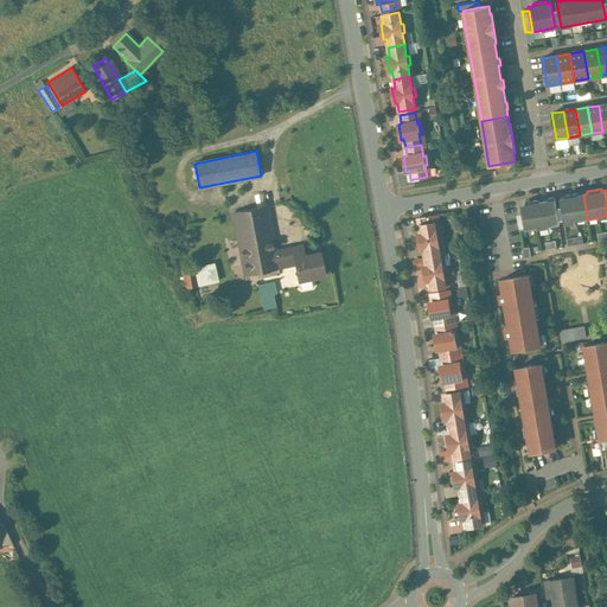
[(579,192),(564,195),(564,197),(560,198),(564,223),(575,222),(587,219),(583,195),(579,195),(579,192)]
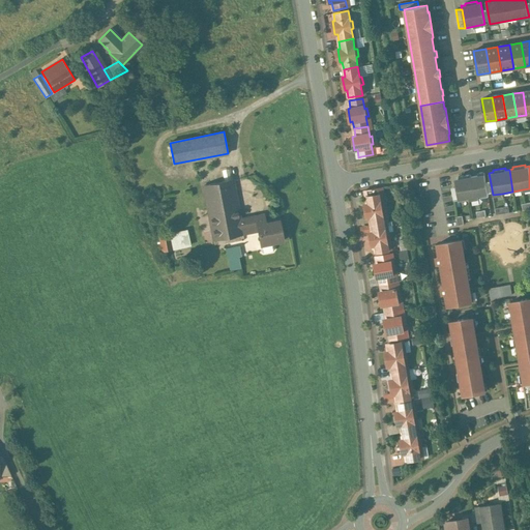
[(478,177),(471,178),(471,174),(459,176),(460,180),(455,181),(458,195),(459,200),(459,201),(469,199),(478,198),(489,196),(484,172),(478,173),(478,177)]
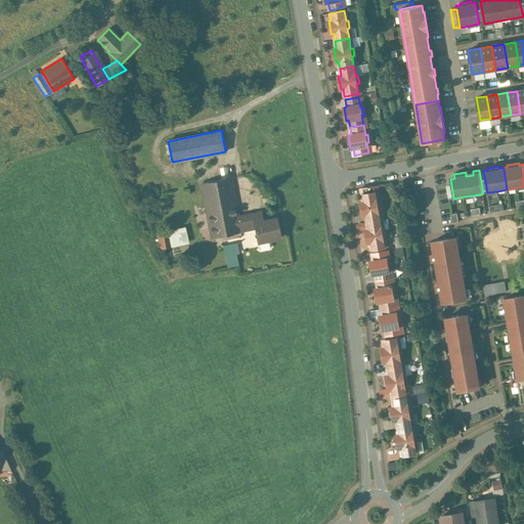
[(230,178),(202,184),(211,237),(241,231),(239,227),(237,217),(230,178)]
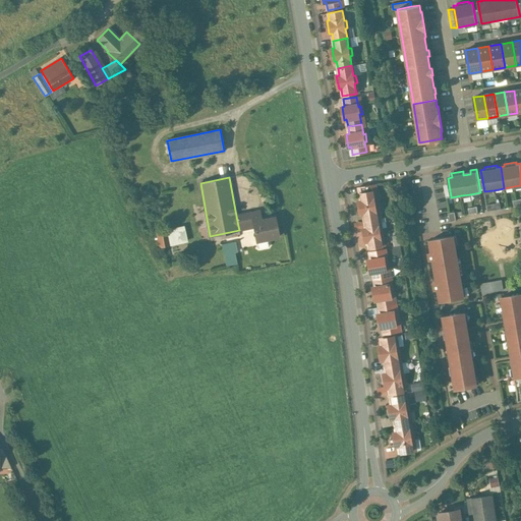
[(372,190),(359,193),(360,200),(358,200),(360,214),(362,214),(364,221),(378,218),(377,209),(379,209),(377,200),(374,200),(372,190)]
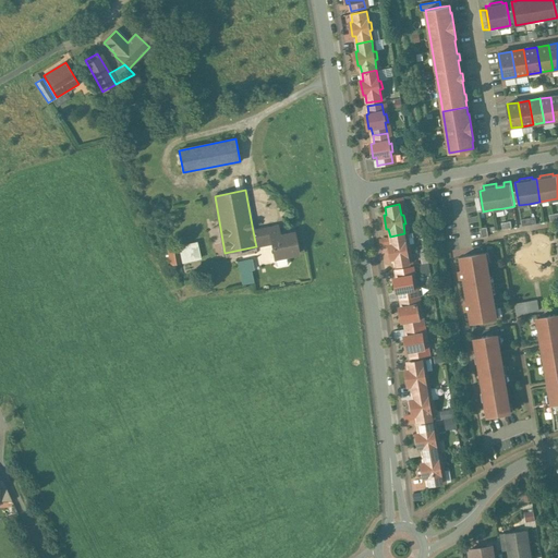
[(535,217),(521,219),(522,226),(536,223),(535,217)]
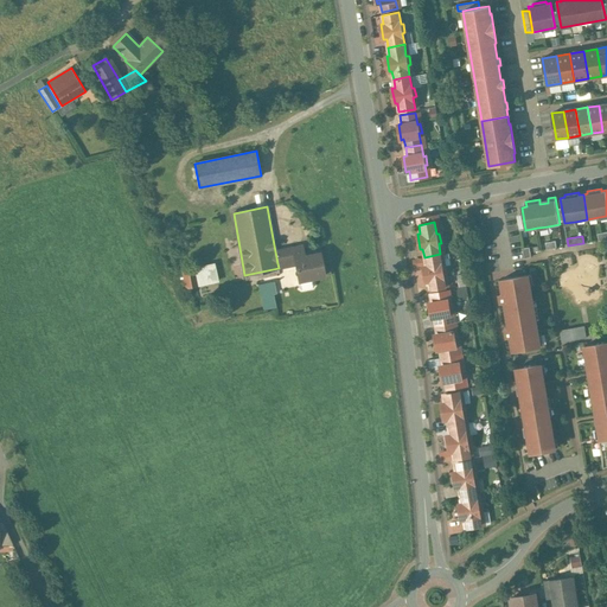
[(305,256),(302,246),(275,251),(278,263),(294,260),(299,281),(313,278),(325,275),(320,253),(305,256)]
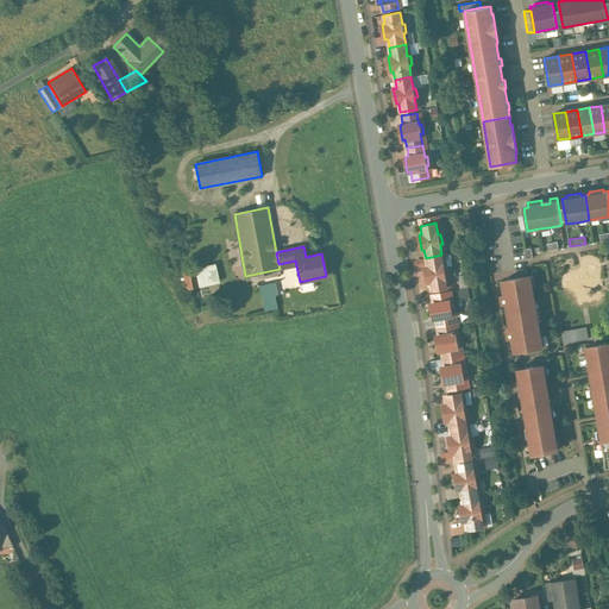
[(441,255),(426,258),(427,267),(424,267),(427,282),(429,282),(431,290),(447,288),(445,276),(447,275),(446,267),(444,267),(441,255)]
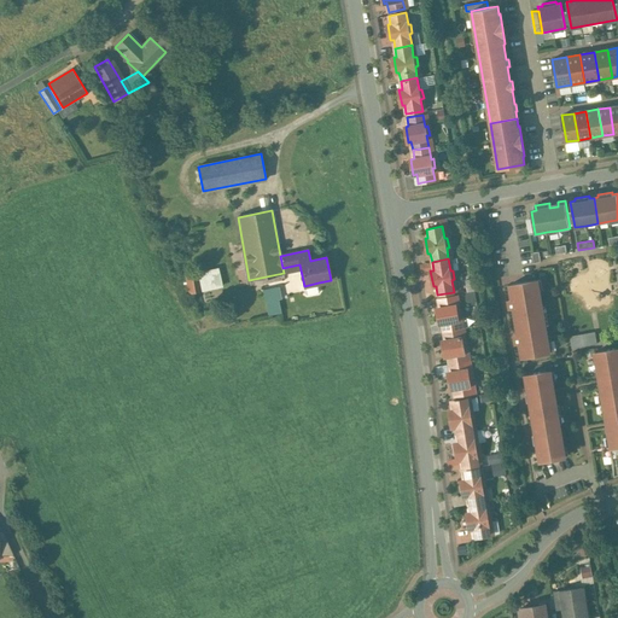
[(219,269),(198,273),(198,274),(202,291),(221,287),(219,269)]
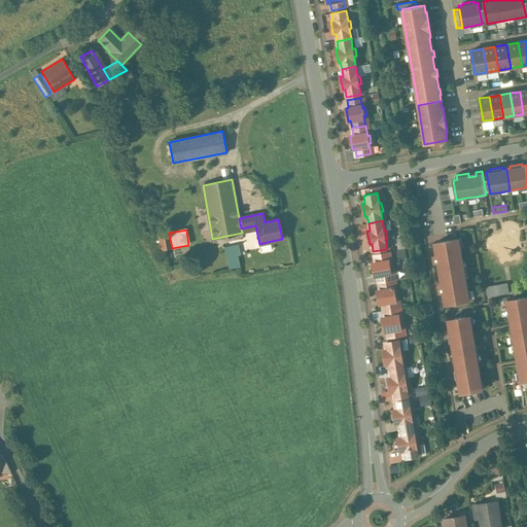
[(169,234),(159,236),(162,250),(172,248),(169,234)]
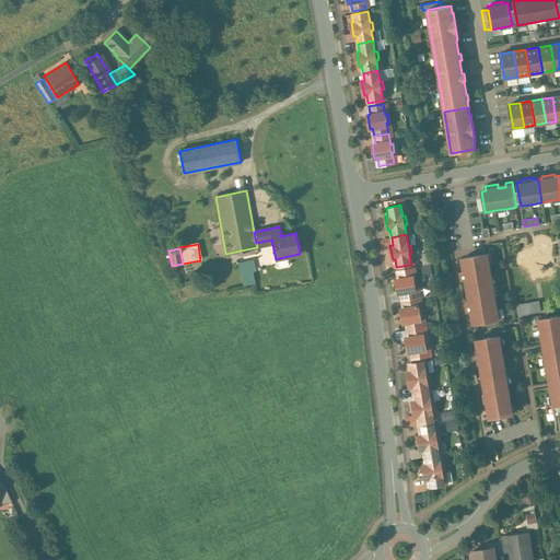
[(498,318),(487,253),(463,257),(465,270),(462,271),(463,278),(466,277),(470,303),(467,303),(468,310),(471,310),(474,323),(498,318)]
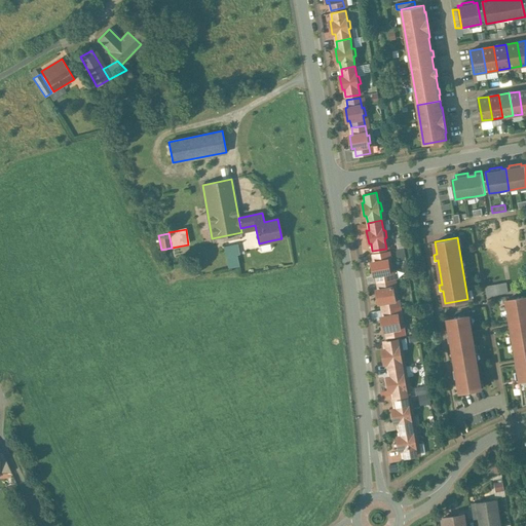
[(271,240),(259,243),(260,250),(262,251),(271,249),(272,248),(271,240)]
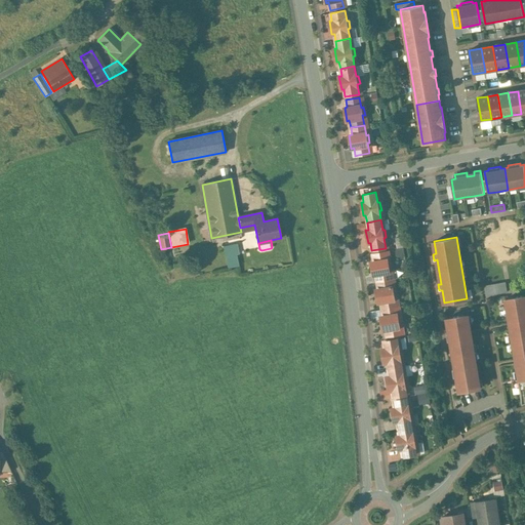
[(234,244),(225,246),(227,257),(236,255),(234,244)]
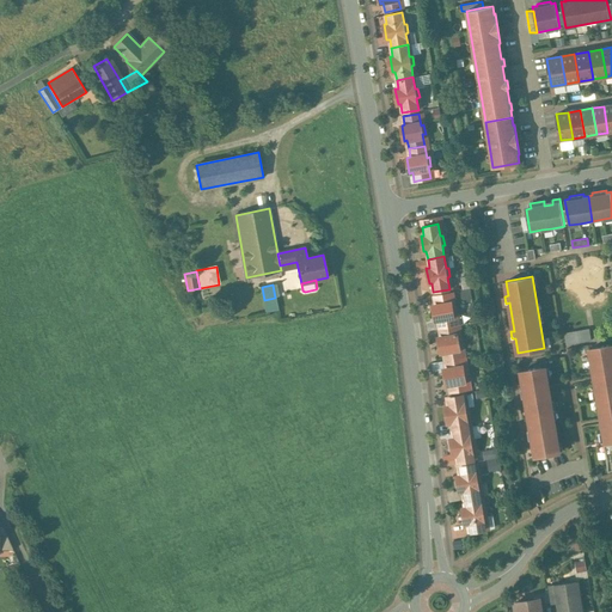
[(450,293),(434,295),(435,305),(433,305),(435,320),(438,319),(440,328),(456,325),(454,313),(457,313),(456,304),(452,305),(450,293)]
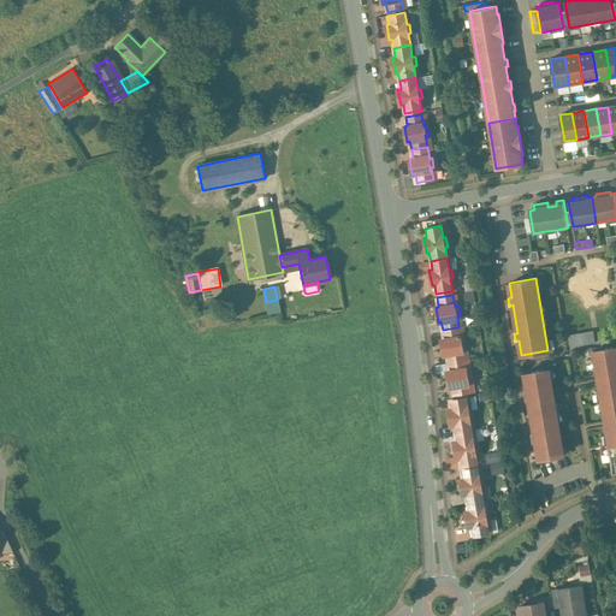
[(458,327),(443,330),(444,338),(440,339),(444,355),(446,354),(448,362),(465,360),(462,348),(465,348),(463,338),(461,339),(458,327)]
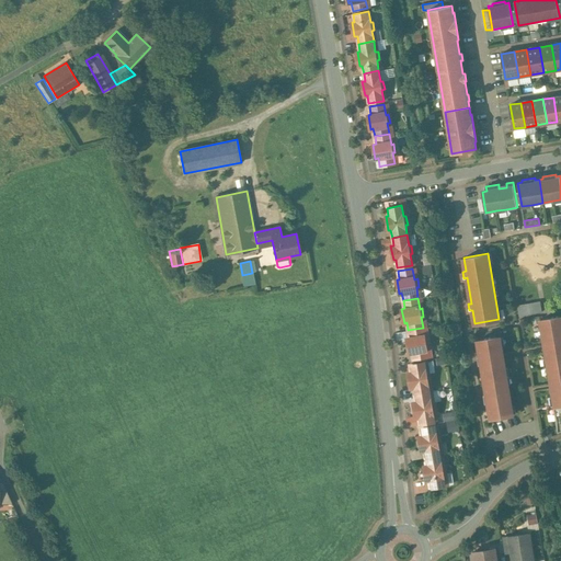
[(542,300),(518,304),(521,315),(544,311),(542,300)]
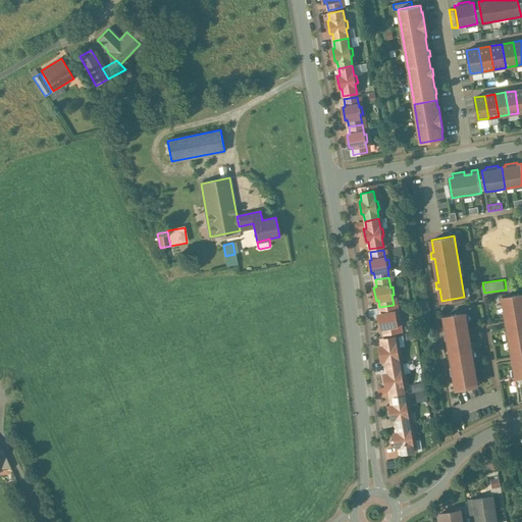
[(521,293),(503,297),(516,376),(521,375),(521,293)]
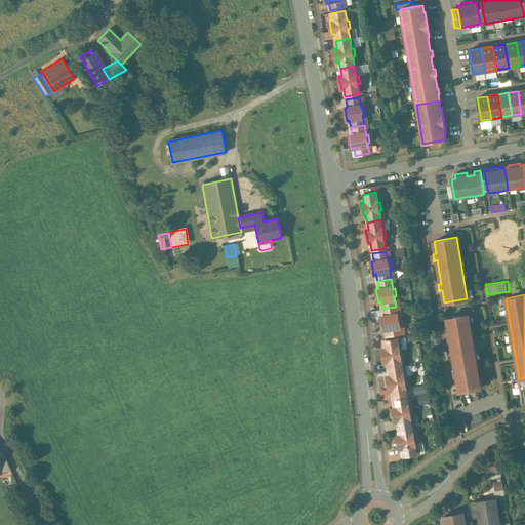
[(396,307),(381,309),(384,316),(380,317),(382,330),(386,329),(387,337),(401,334),(399,324),(401,324),(400,316),(398,316),(396,307)]
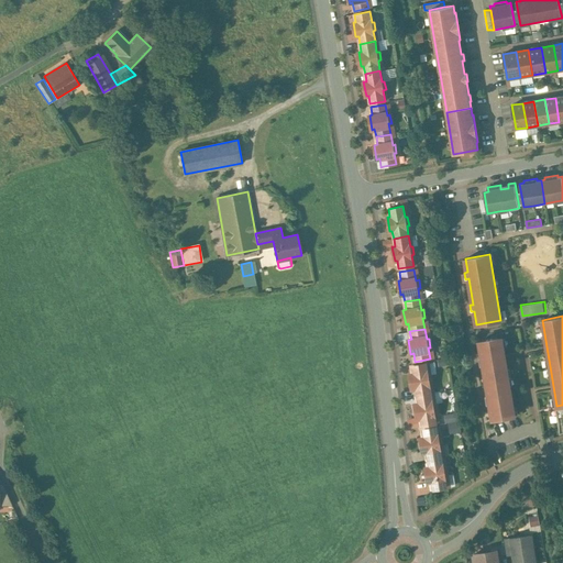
[(501,338),(479,341),(482,357),(479,357),(479,356),(478,357),(481,365),(483,364),(488,396),(486,396),(485,396),(487,405),(487,404),(489,403),(493,419),(515,416),(501,338)]
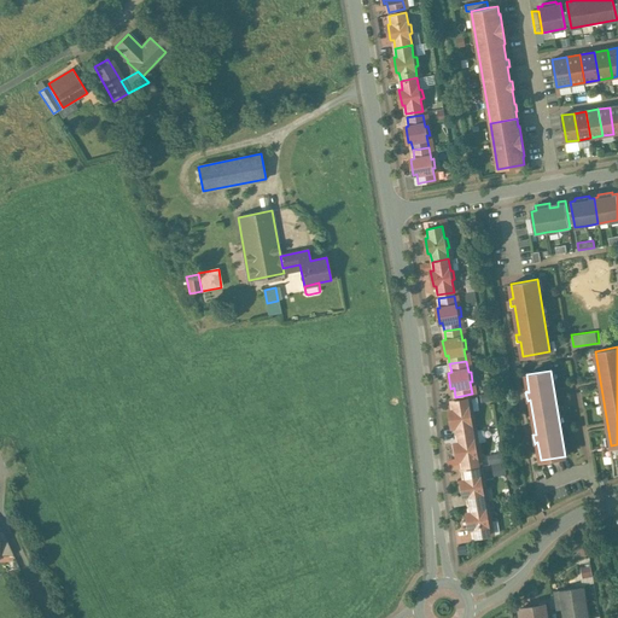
[(467,398),(450,401),(453,410),(449,410),(453,426),(455,426),(456,435),(473,431),(471,420),(474,419),(472,409),(470,410),(467,398)]
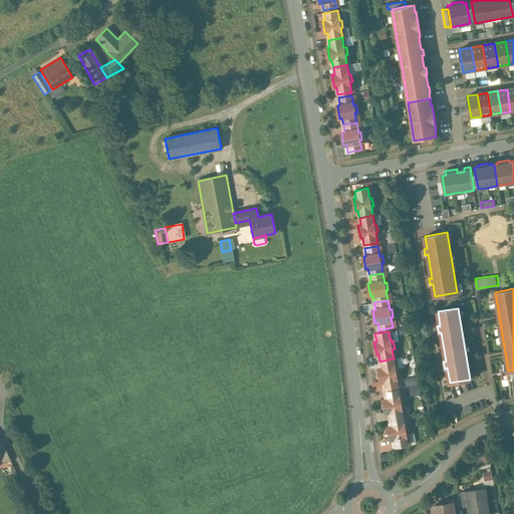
[(394,358),(379,361),(380,368),(378,368),(380,381),(383,381),(384,389),(398,387),(397,375),(399,375),(398,367),(395,368),(394,358)]
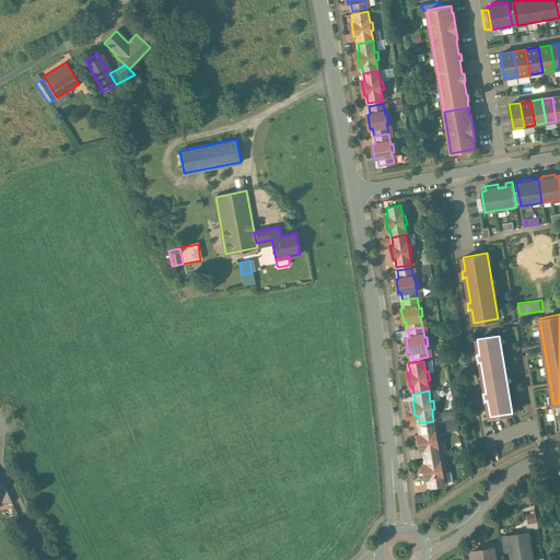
[(447,430),(458,428),(456,410),(445,411),(447,430)]
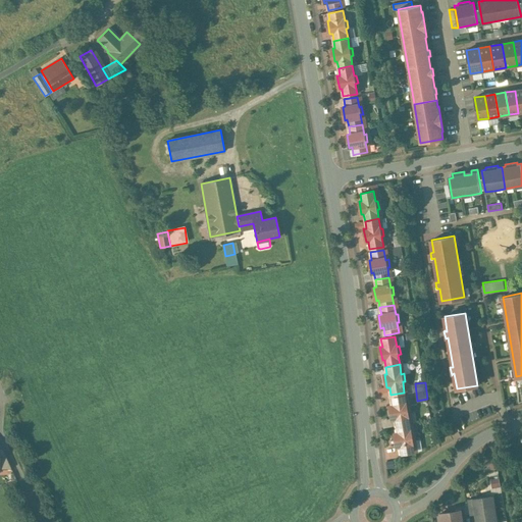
[(405,396),(390,398),(393,405),(389,406),(392,419),(395,418),(396,425),(410,423),(408,413),(410,413),(409,405),(407,406),(405,396)]
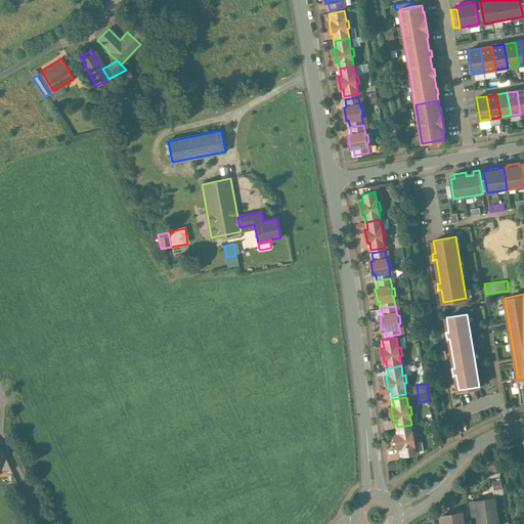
[(411,425),(397,427),(398,434),(396,435),(398,448),(400,447),(402,455),(416,452),(415,442),(417,442),(416,434),(412,434),(411,425)]
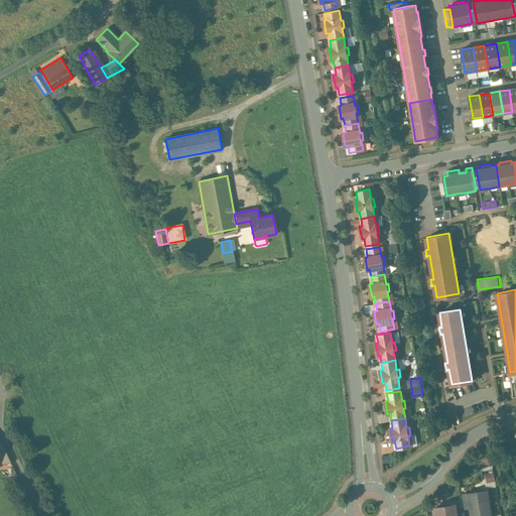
[(0,463),(11,463),(5,450),(0,450),(0,463)]
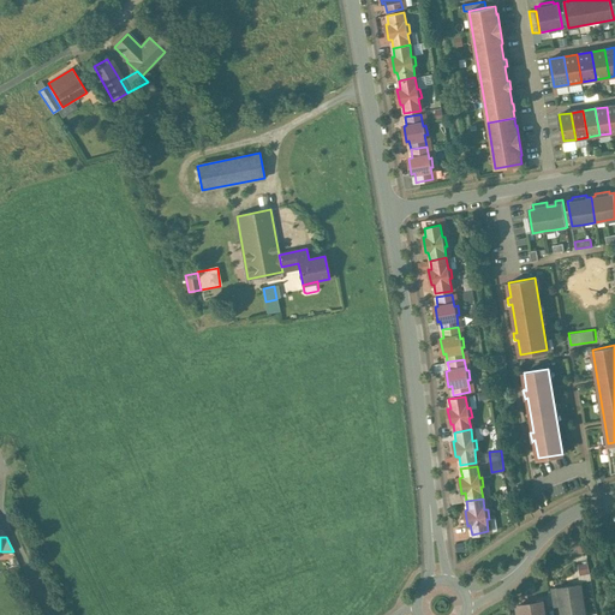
[(585,614),(581,596),(567,598),(565,587),(557,589),(561,604),(561,614),(585,614)]
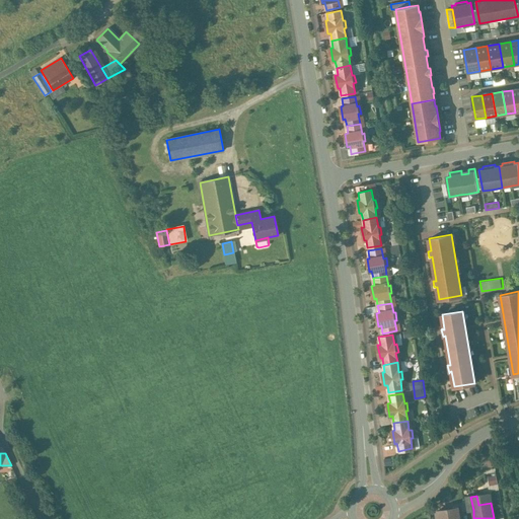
[(470,497),(464,497),(467,511),(473,510),(470,497)]
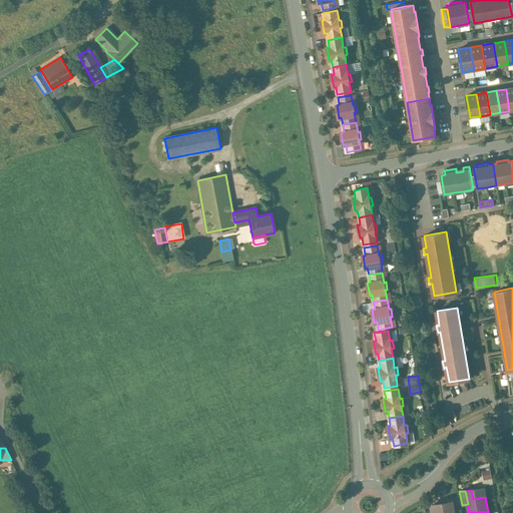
[(449,502),(431,505),(432,512),(452,512),(450,512),(449,502)]
